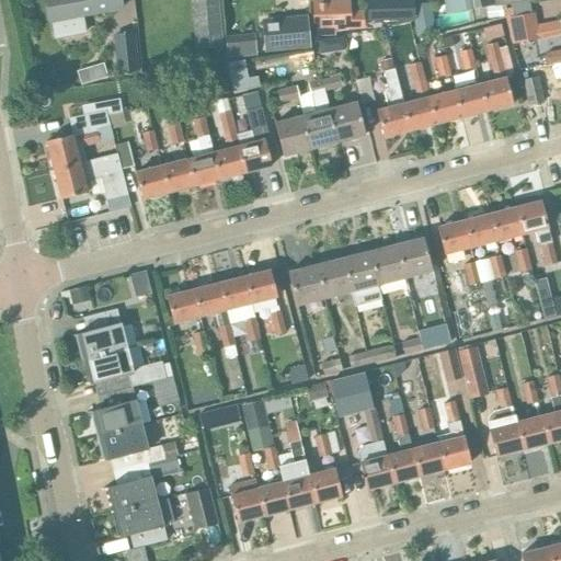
[(122,8),(119,0),(45,0),(49,21),(50,21),(54,39),(87,34),(84,14),(122,8)]
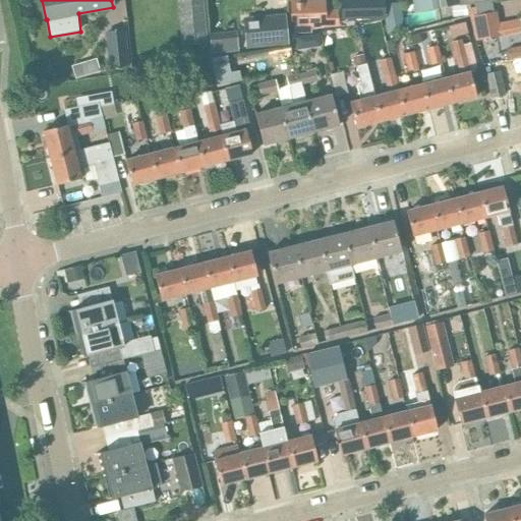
[(177,0),(181,46),(208,43),(204,0),(177,0)]
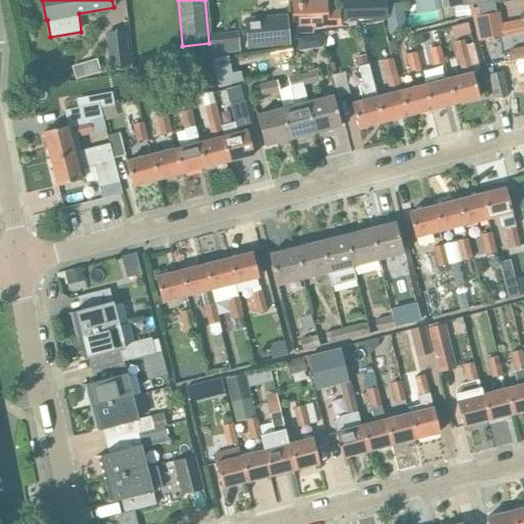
[(341,10),(328,10),(326,0),(290,0),(292,34),(312,33),(312,28),(328,28),(341,28),(341,10)]
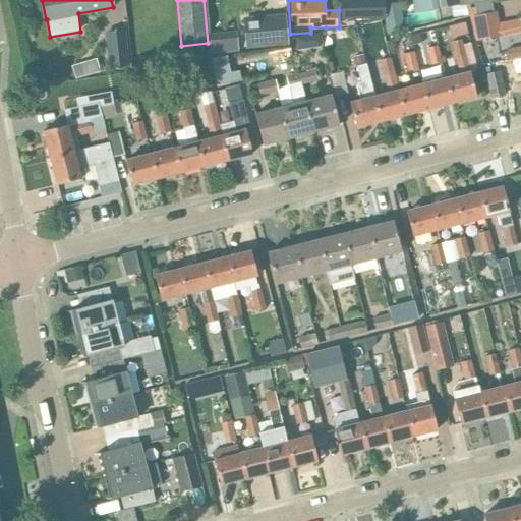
[(375,0),(341,0),(342,18),(377,17),(375,0)]
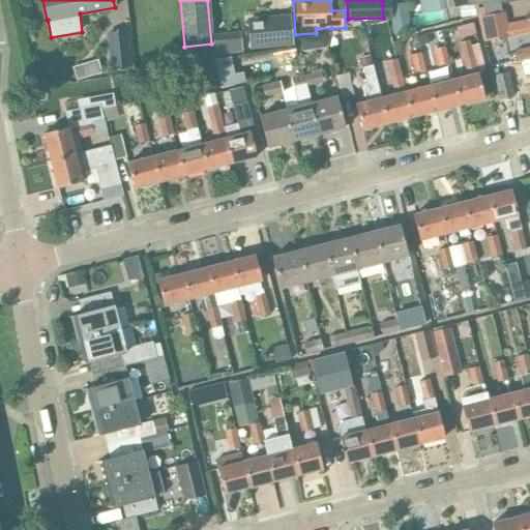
[(412,0),(394,0),(396,17),(414,15),(412,0)]
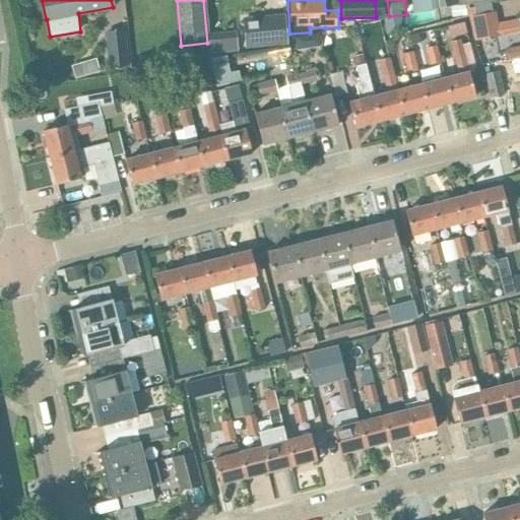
[(411,0),(413,13),(457,6),(455,0),(411,0)]
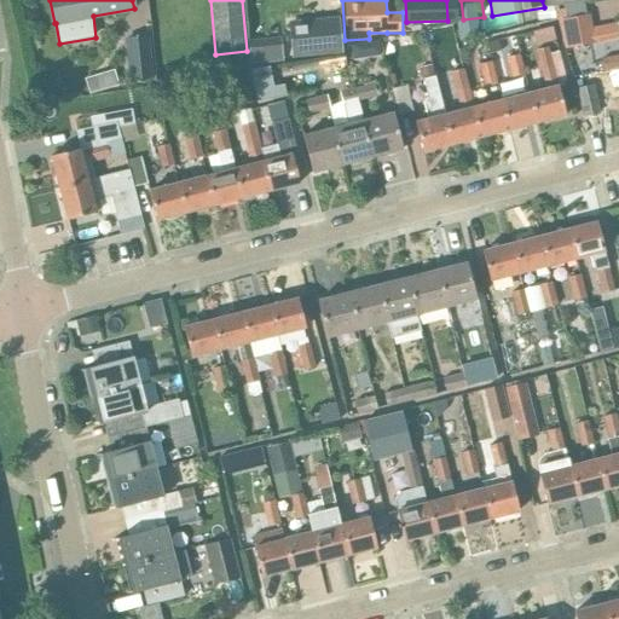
[(584,1),(555,6),(557,17),(557,18),(565,48),(567,48),(570,47),(585,46),(602,44),(618,39),(618,15),(618,16),(618,17),(618,18),(618,19),(618,22),(618,23),(618,24),(618,25),(600,29),(594,30),(590,13),(586,15),(584,1)]
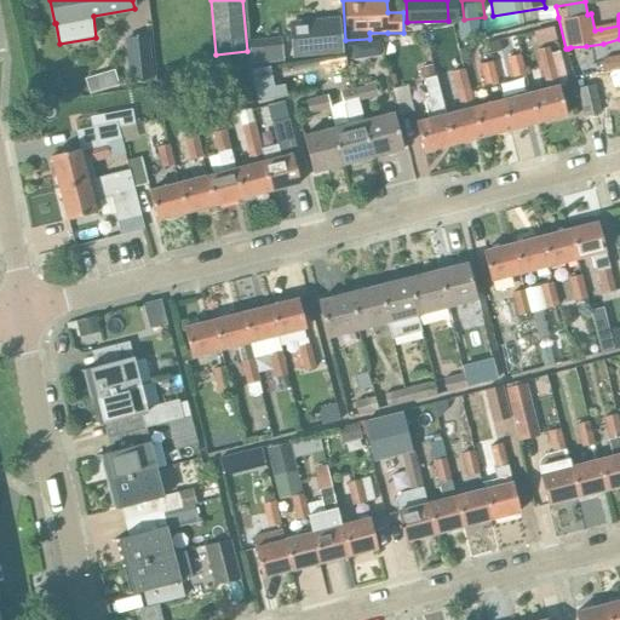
[(558,17),(556,6),(544,9),(547,19),(558,17)]
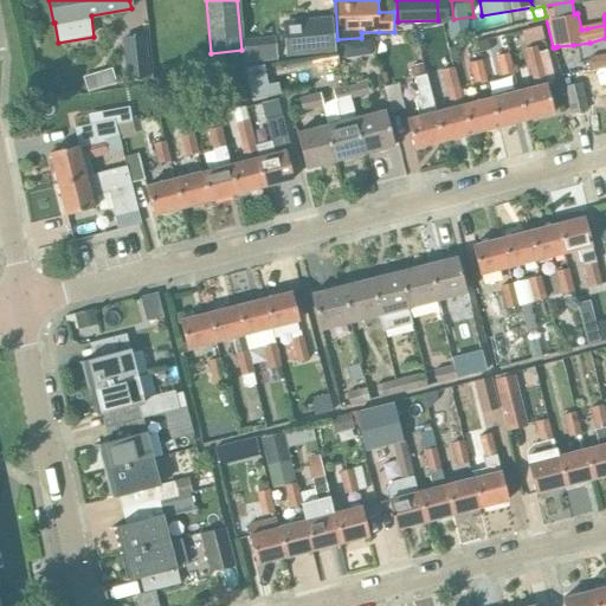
[(283,20),(287,57),(336,53),(333,15),(283,20)]
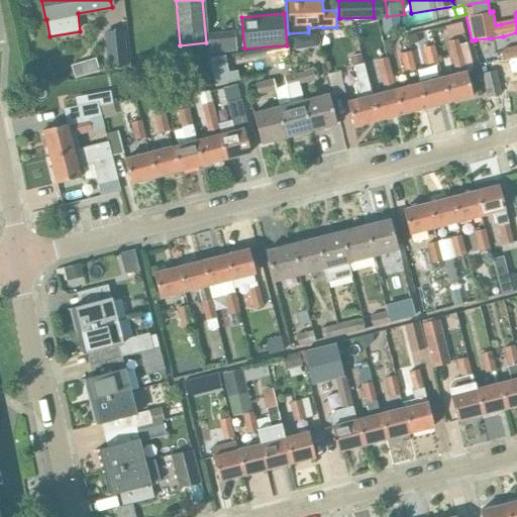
[(461,22),(453,24),(445,26),(447,36),(456,34),(463,32),(461,22)]
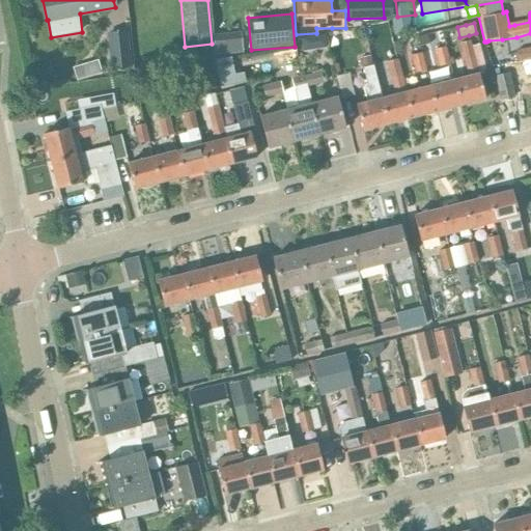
[(112,52),(130,49),(126,28),(108,32),(112,52)]
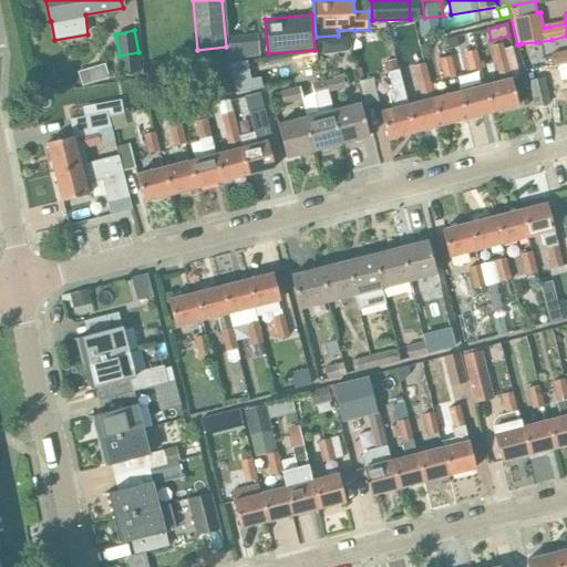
[(257,33),(227,35),(229,59),(259,57),(257,33)]
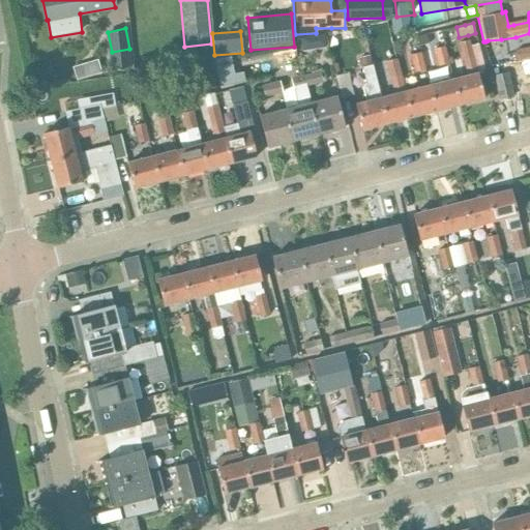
[(427,33),(416,36),(419,46),(430,43),(427,33)]
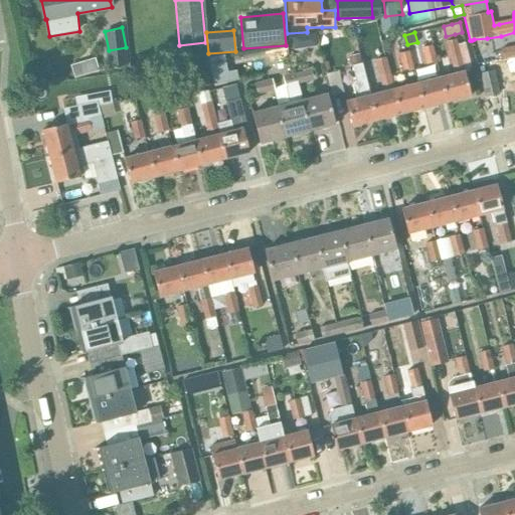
[(471,96),(457,40),(447,42),(455,74),(441,77),(447,102),(471,96)]
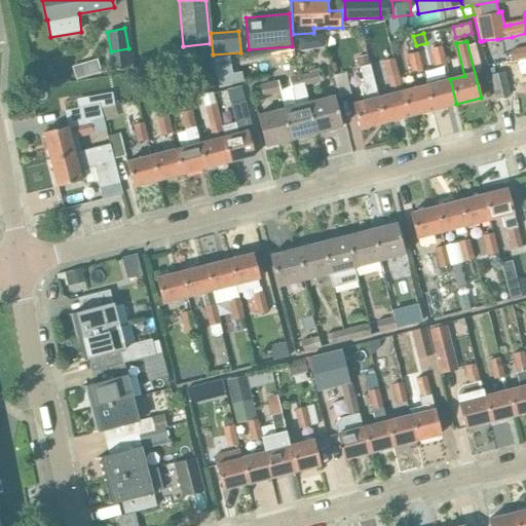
[(403,91),(390,43),(379,45),(391,95),(379,98),(385,121),(408,116),(402,91),(403,91)]
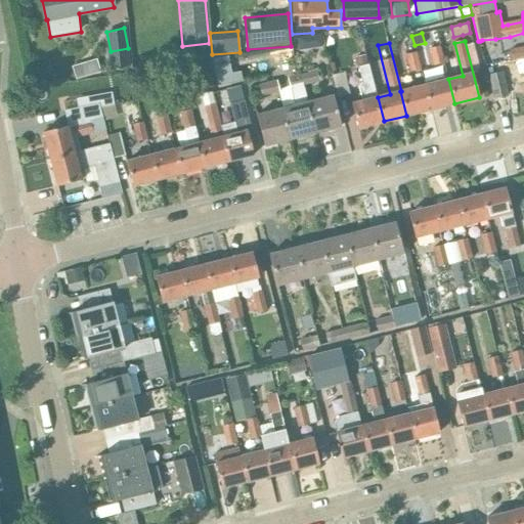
[(429,48),(434,66),(444,62),(440,46),(429,48)]
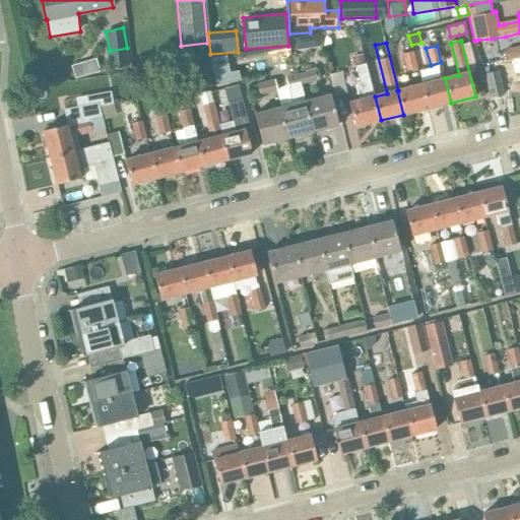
[(519,46),(506,49),(508,60),(519,57),(519,46)]
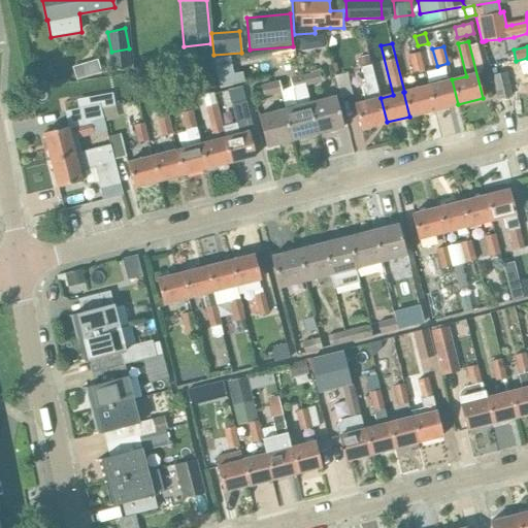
[(408,55),(413,72),(424,69),(420,53),(408,55)]
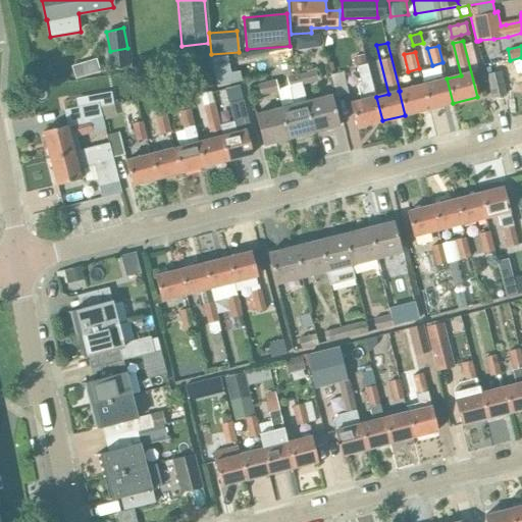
[(227,54),(211,57),(216,84),(241,79),(240,70),(230,72),(227,54)]
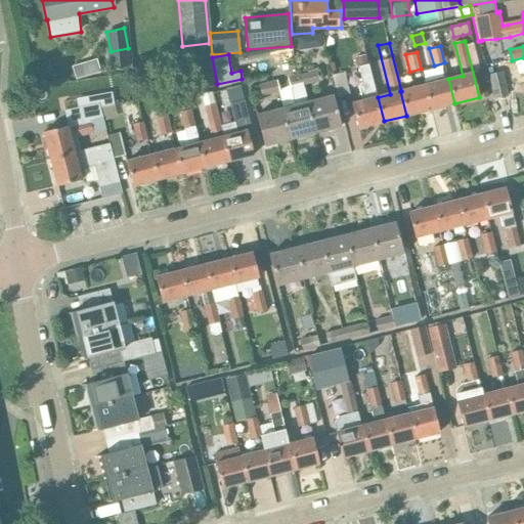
[(359,84),(363,101),(352,104),(358,128),(384,121),(378,97),(369,66),(360,68),(364,83),(359,84)]
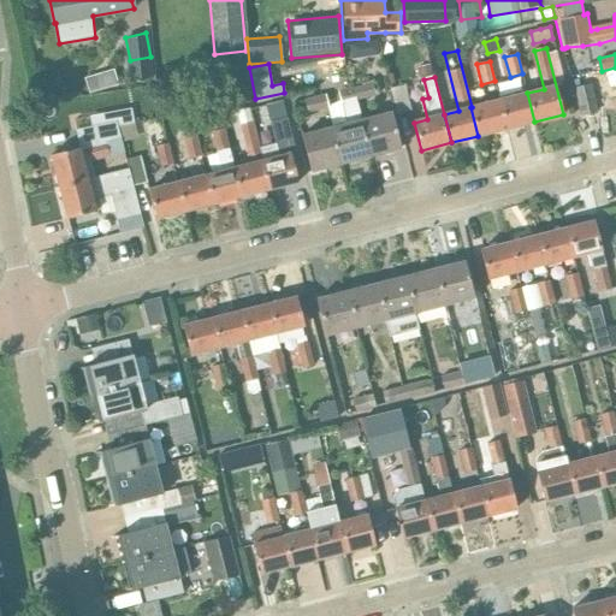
[(372,82),(354,87),(356,100),(375,95),(372,82)]
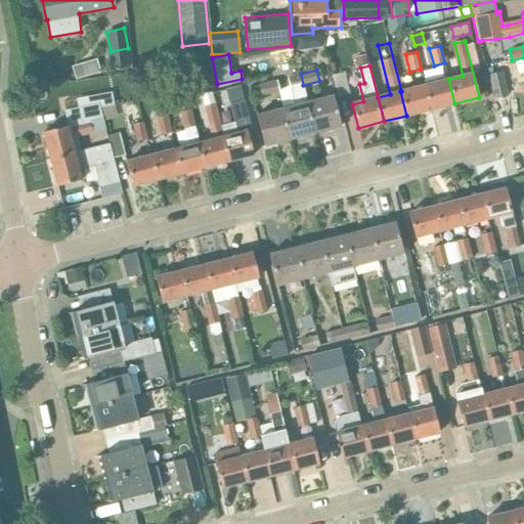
[(508,95),(503,72),(489,75),(494,98),(508,95)]
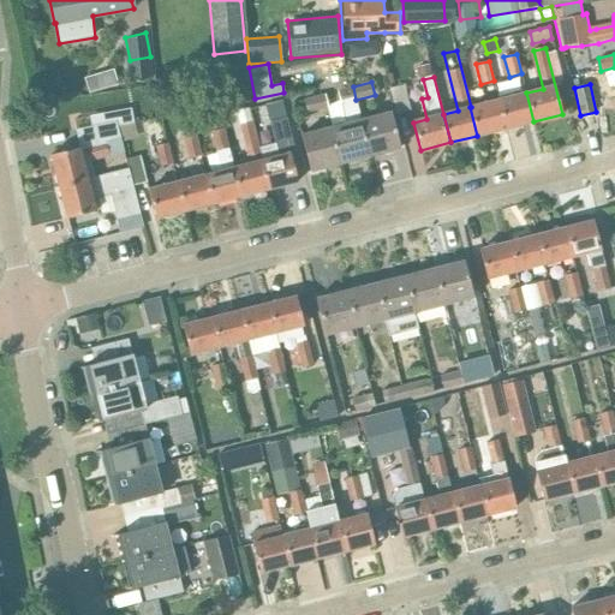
[(404,85),(390,89),(398,114),(410,111),(404,85)]
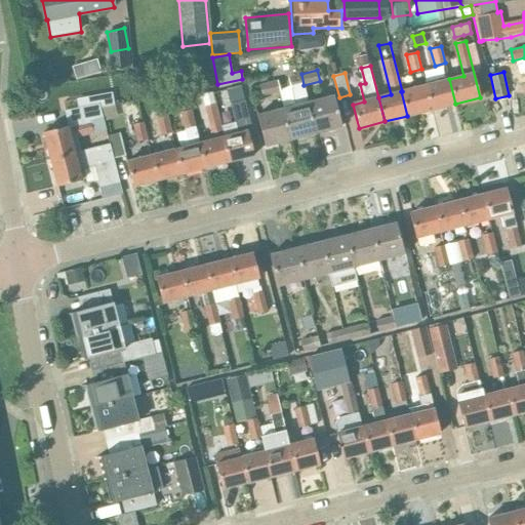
[(283,108),(291,138),(316,132),(309,102),(304,85),(301,74),(288,78),(296,105),(283,108)]
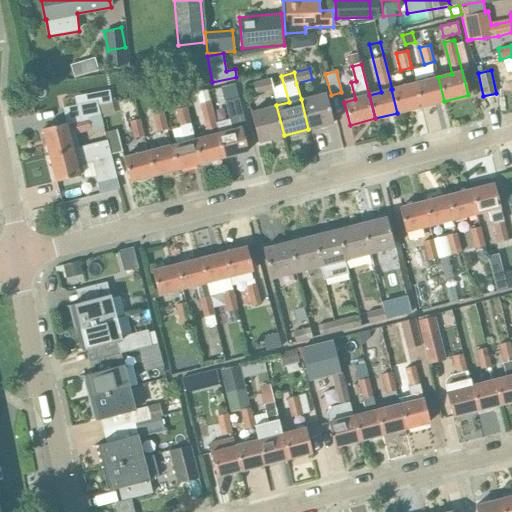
[(438,77),(415,83),(421,107),(444,101),(438,77)]
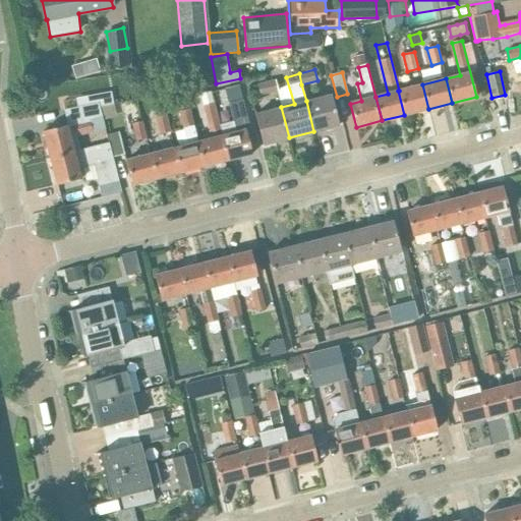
[(257,84),(259,95),(279,90),(276,79),(257,84)]
